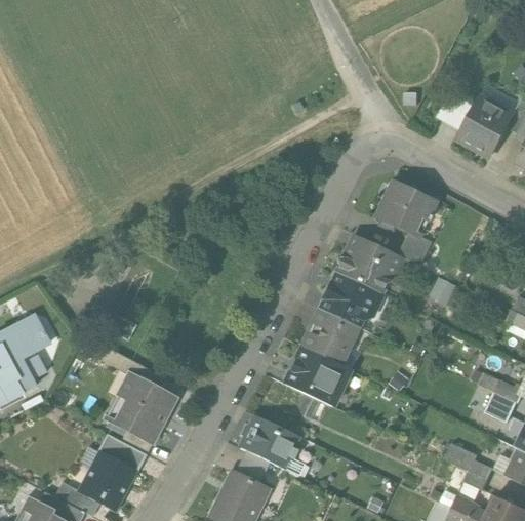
[(461,130),(476,105),(449,90),(436,116),(461,130)]
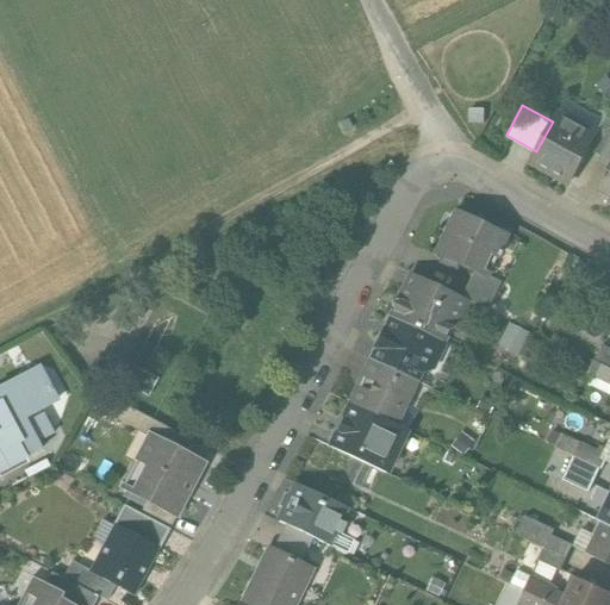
[(609,110),(608,108),(596,131),(587,147),(601,154),(609,135),(609,110)]
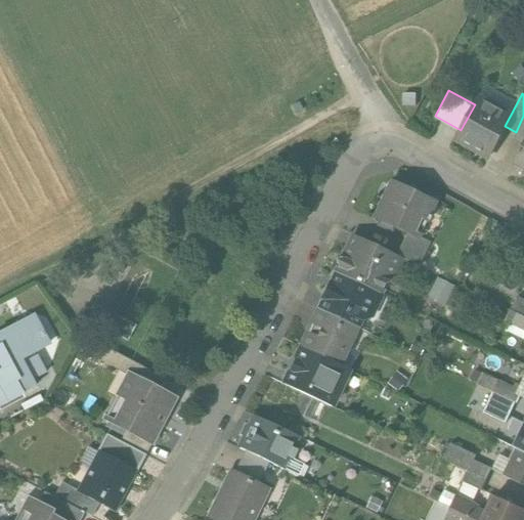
[(512,113),(480,95),(475,104),(461,130),(457,135),(474,144),(473,146),(488,155),(505,126),(512,113)]
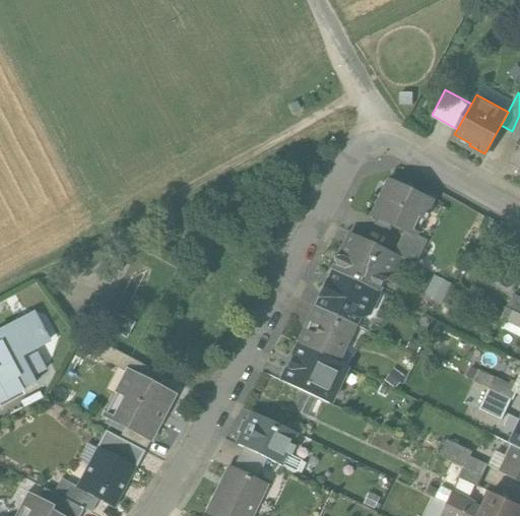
[(296,101),(289,105),(294,111),(300,108),(296,101)]
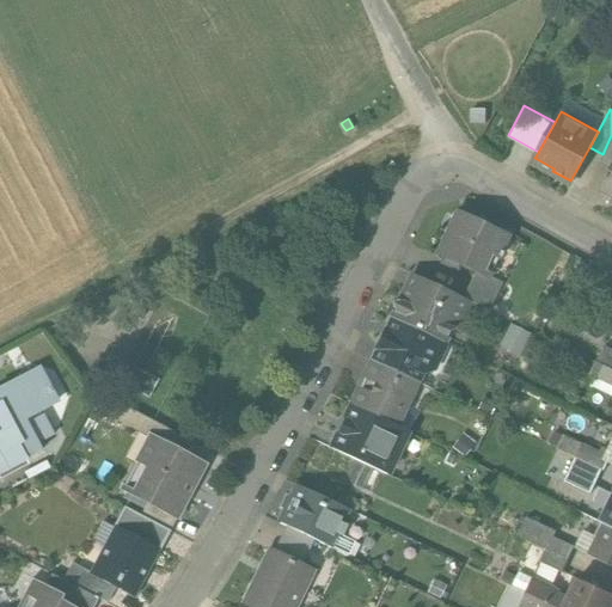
[(611,164),(611,135),(603,154),(600,158),(611,164)]
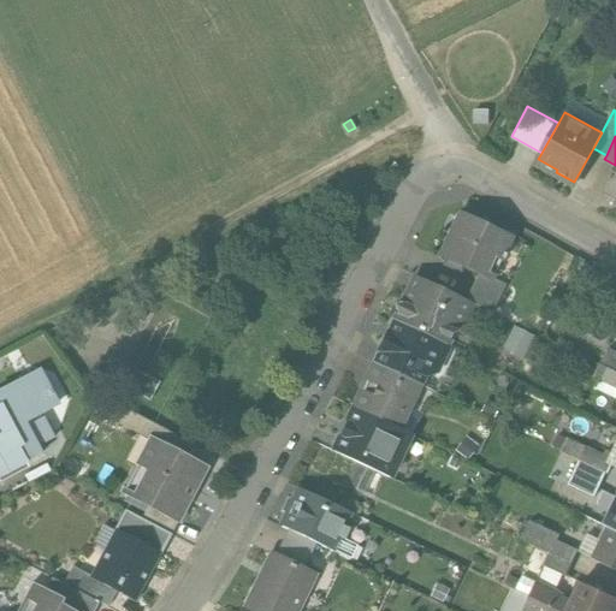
[(615,200),(614,203),(615,205),(615,166),(604,190),(615,196),(615,200)]
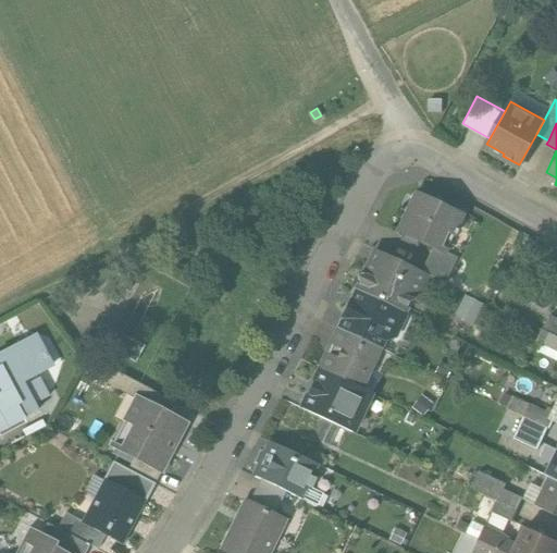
[(461,212),(415,191),(396,230),(432,246),(443,252),(444,250),(461,212)]
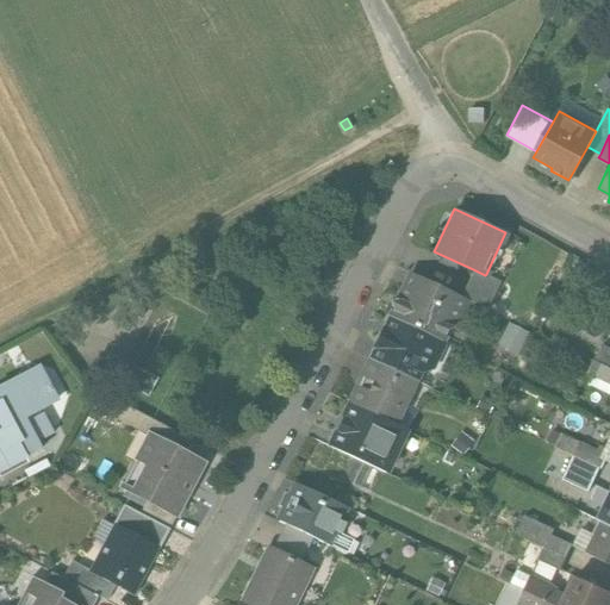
[(473,269),(460,294),(468,299),(486,307),(499,280),(486,274),(485,275),(473,269)]
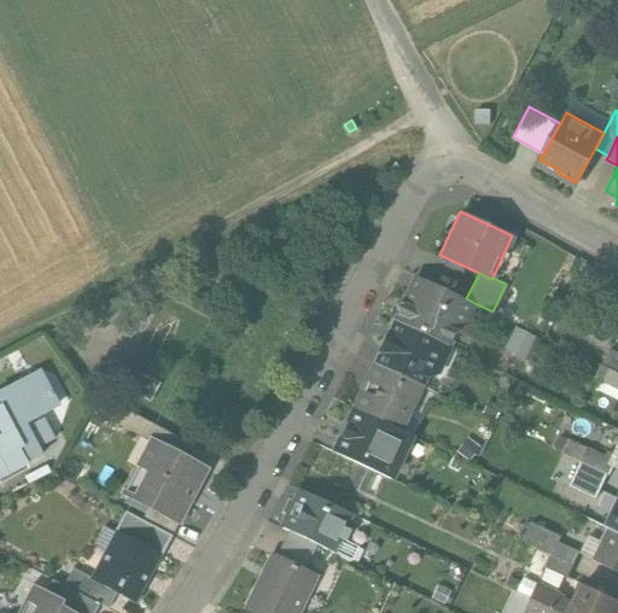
[(417,292),(468,316),(474,303),(466,298),(423,279),(417,292)]
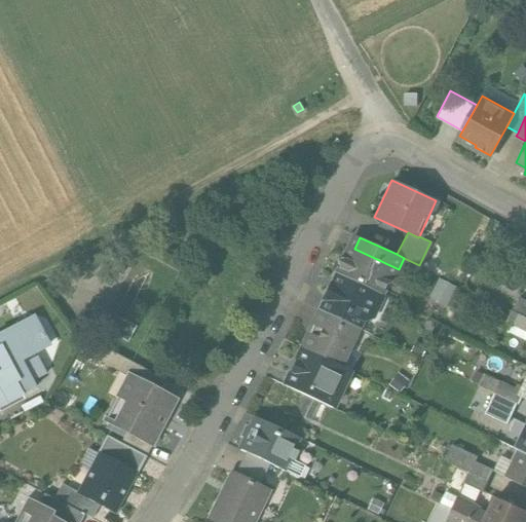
[(354,249),(348,246),(336,271),(377,291),(380,292),(384,284),(392,281),(399,269),(354,249)]
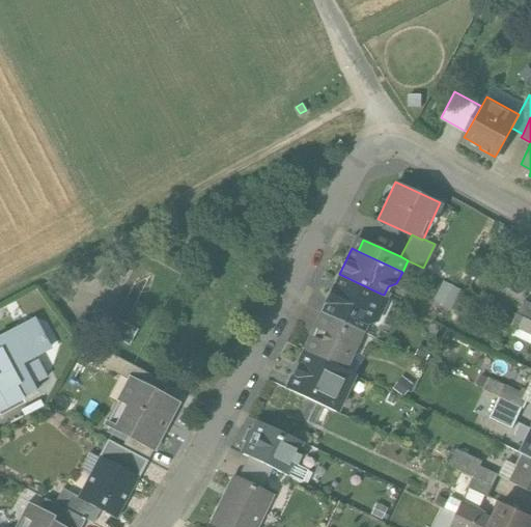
[(322,312),(360,330),(366,317),(369,317),(381,294),(339,274),(322,312)]
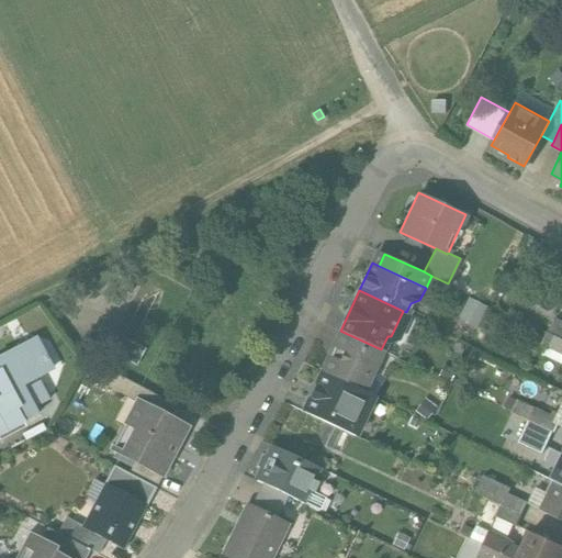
[(547,330),(561,336),(561,319),(557,316),(547,330)]
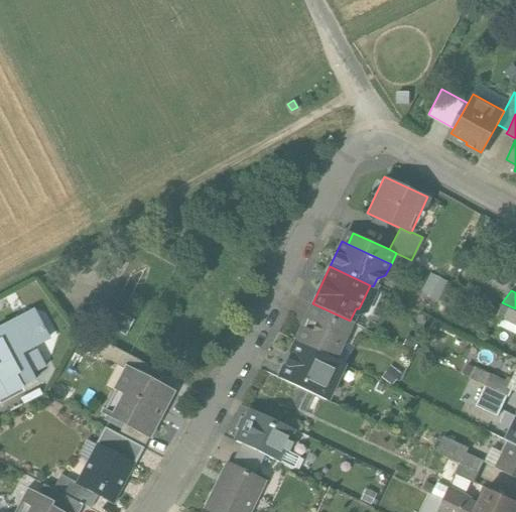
[(515,323),(515,308),(502,302),(497,313),(515,323)]
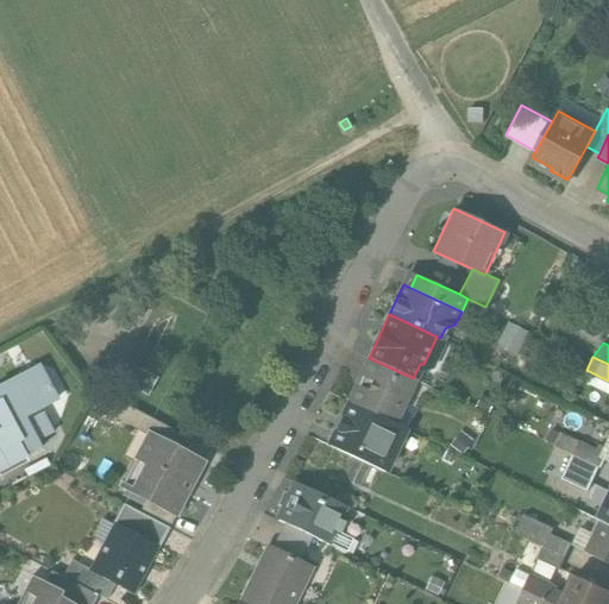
[(350,401),(393,421),(403,400),(408,402),(416,387),(410,384),(413,378),(369,358),(350,401)]
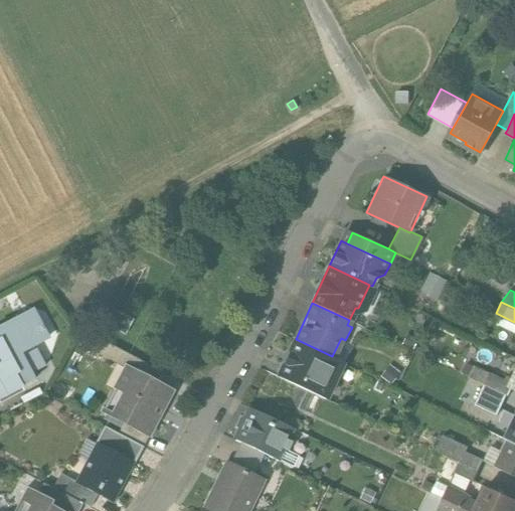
[(0,377),(8,392),(23,385),(22,383),(35,377),(31,371),(44,364),(35,348),(22,355),(20,351),(42,340),(41,339),(45,338),(42,331),(44,330),(40,322),(38,323),(35,318),(32,319),(31,318),(8,330),(7,327),(0,330),(0,377)]
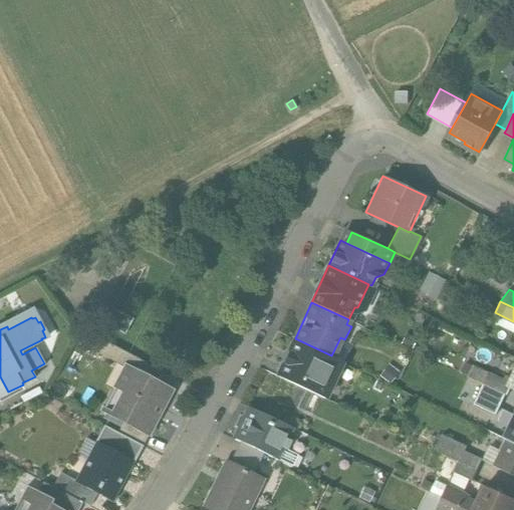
[(125,363),(148,375),(154,364),(103,338),(96,351),(124,365),(125,363)]
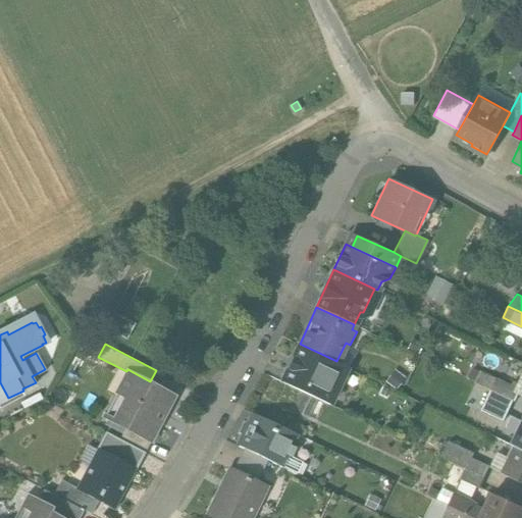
[(282,380),(330,403),(348,366),(336,361),(300,344),(282,380)]
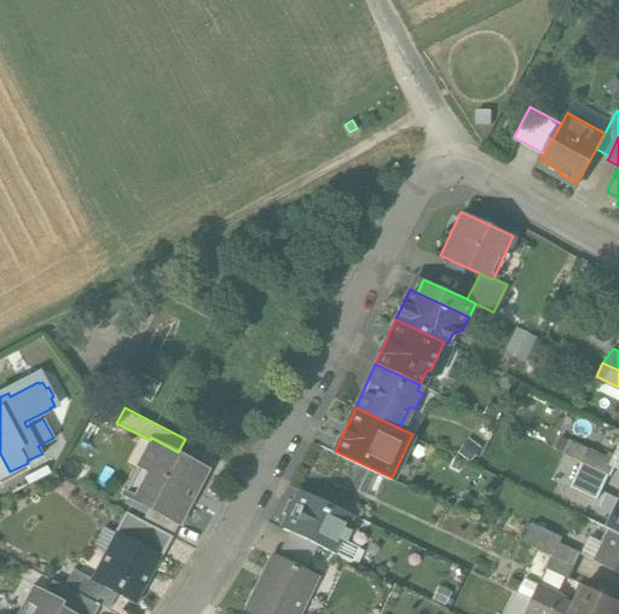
[(178,452),(151,438),(150,440),(122,492),(149,505),(179,521),(207,468),(178,452)]
